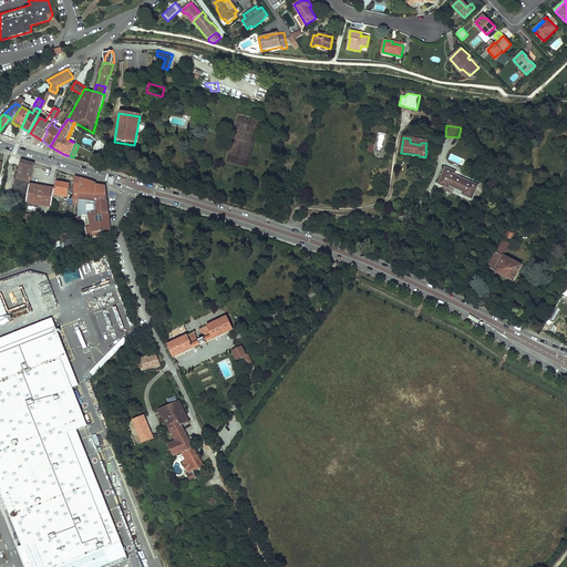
[(35,164),(21,160),(16,179),(30,183),(35,164)]
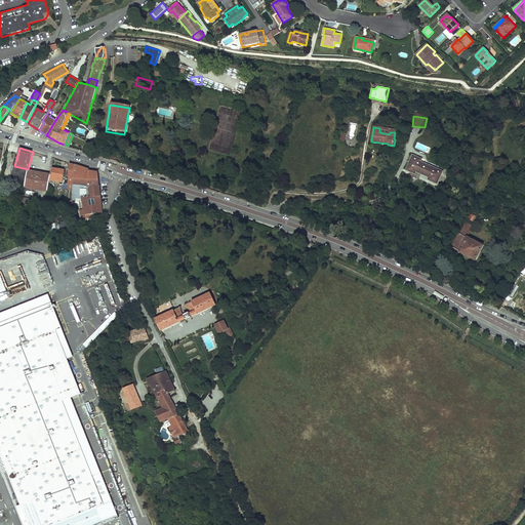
[(422,159),(412,155),(406,170),(415,174),(416,171),(429,177),(428,179),(437,184),(443,171),(420,161),(422,159)]
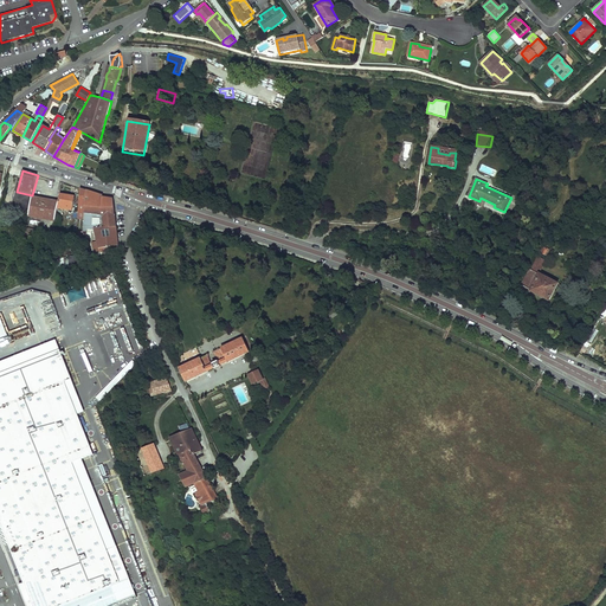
[(118,249),(114,199),(103,198),(103,195),(86,191),(84,213),(83,225),(91,225),(91,212),(88,212),(88,210),(94,210),(92,229),(95,229),(100,251),(118,249)]
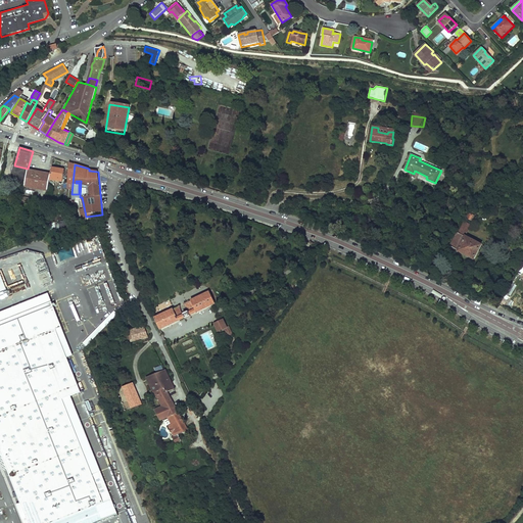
[(60,169),(52,168),(50,176),(50,180),(63,182),(64,174),(63,174),(64,171),(60,170),(60,169)]
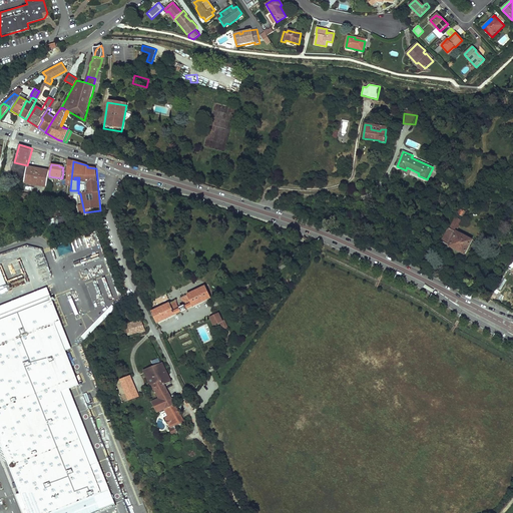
[(49,172),(26,168),(25,175),(24,182),(47,186),(49,176),(49,172)]
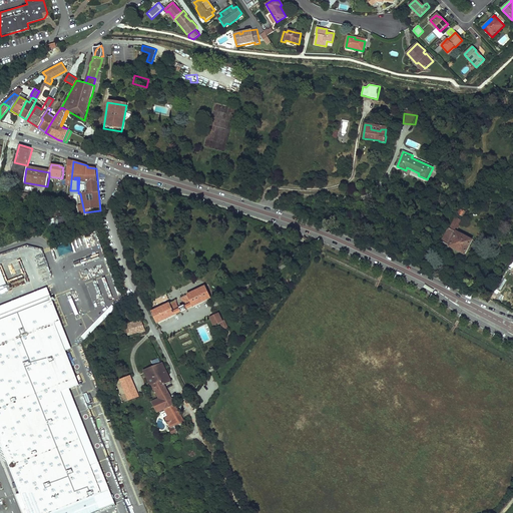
[(455,216),(449,228),(455,231),(461,220),(455,216)]
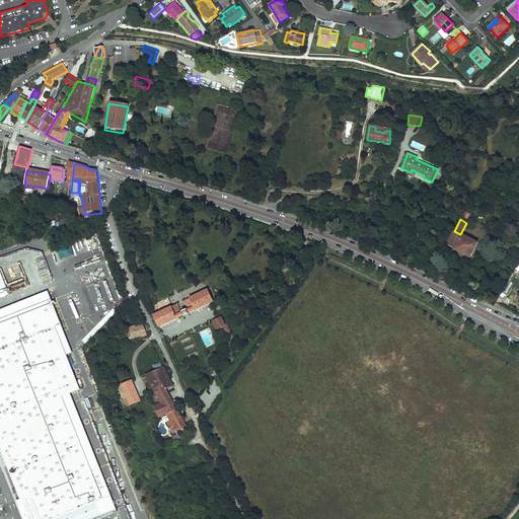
[(460,234),(454,231),(447,244),(454,248),(454,249),(469,257),(477,242),(462,234),(461,235),(460,234)]
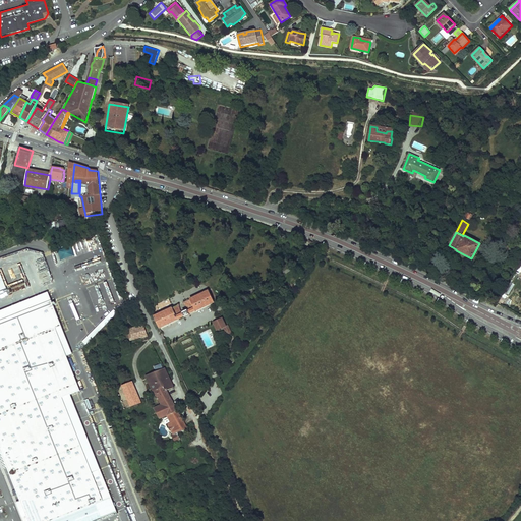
[(57,250),(60,259),(73,255),(71,246),(57,250)]
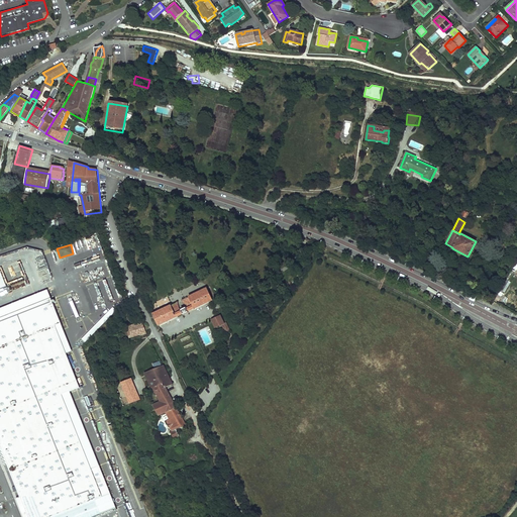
[(34,265),(40,283),(52,280),(44,261),(34,265)]
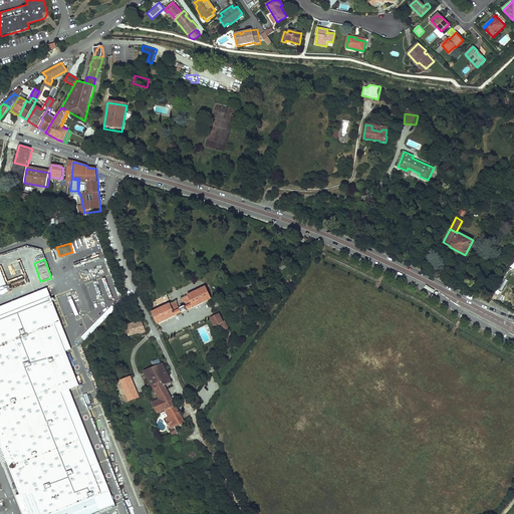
[(0,314),(48,295),(45,286),(0,304),(0,314)]
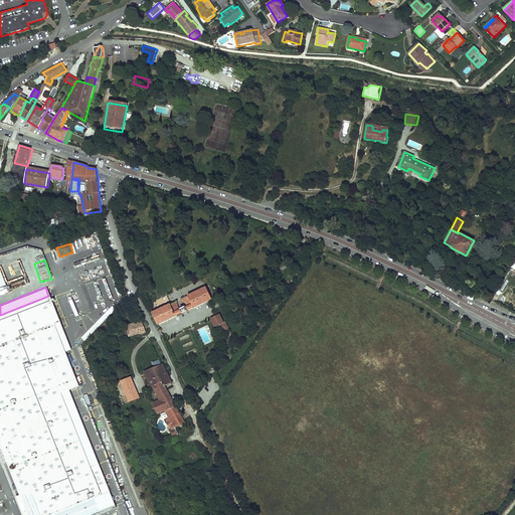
[(211,299),(206,288),(181,299),(183,301),(185,304),(186,307),(185,306),(180,309),(180,310),(179,310),(178,307),(178,304),(177,302),(152,313),(158,325),(182,313),(183,314),(188,312),(187,311),(211,299)]
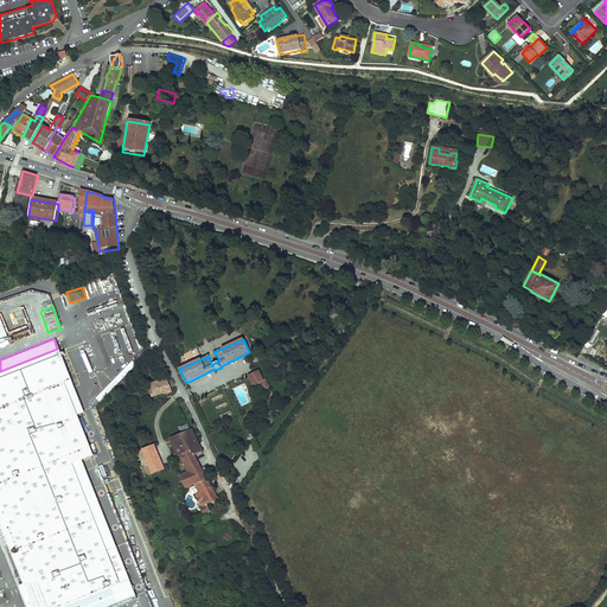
[(0,524),(21,581),(31,606),(52,606),(127,577),(115,545),(106,549),(70,461),(81,457),(91,453),(75,413),(63,381),(69,377),(57,349),(0,371),(0,524)]
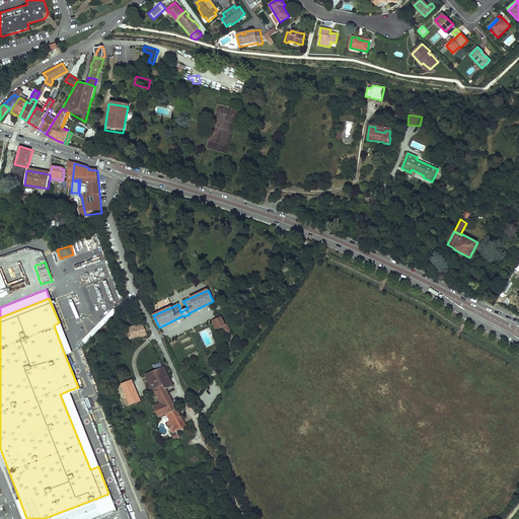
[(84,343),(117,312),(114,309),(82,340),(84,343)]
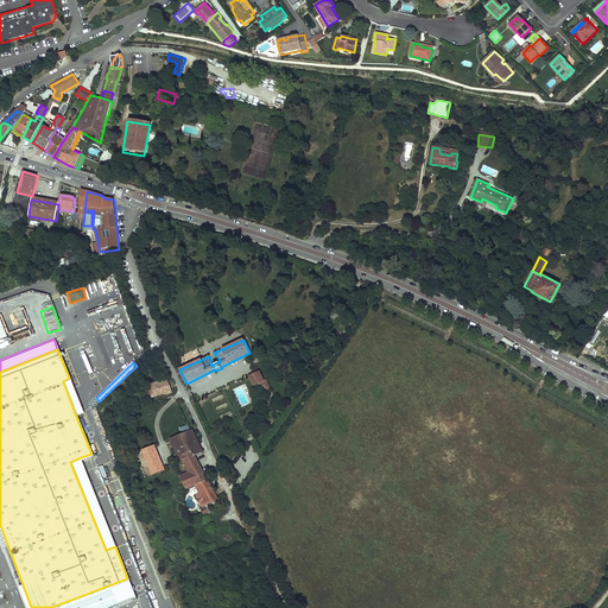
[(264,380),(259,372),(249,377),(253,385),(260,381),(264,380)]
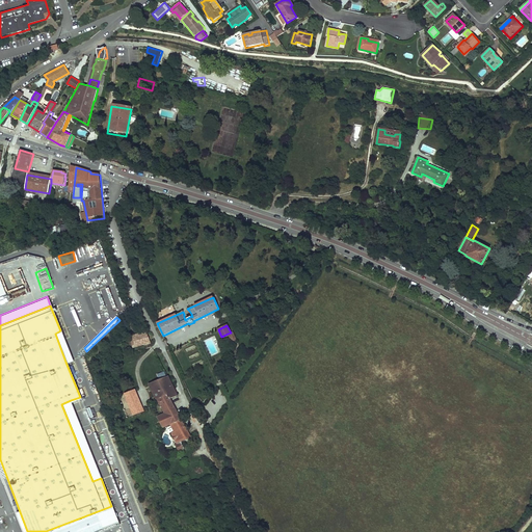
[(60,330),(55,334),(65,362),(73,360),(60,330)]
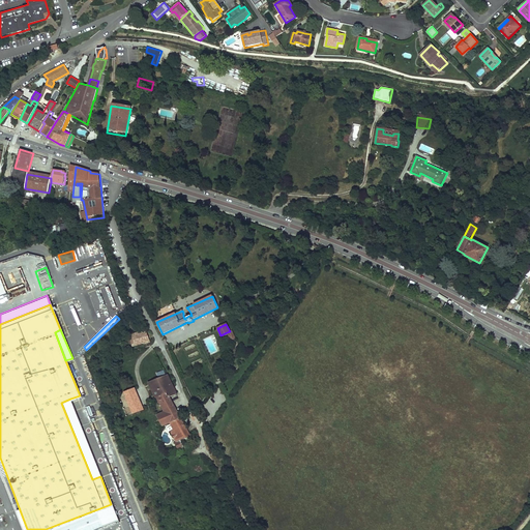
[(150,342),(146,330),(131,334),(133,337),(128,340),(129,345),(131,344),(133,345),(143,341),(144,343),(144,344),(150,342)]
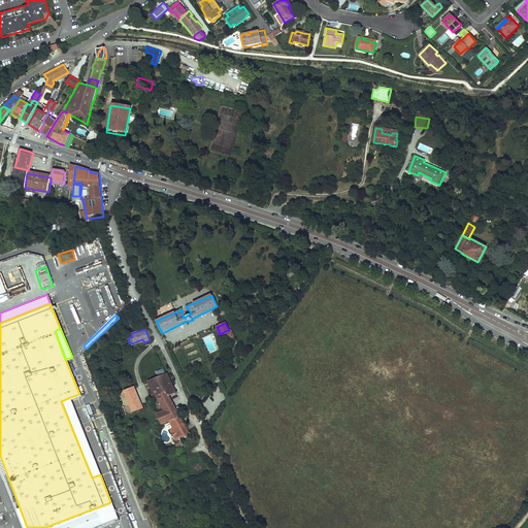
[(167,373),(149,381),(154,393),(166,390),(169,396),(176,393),(167,373)]
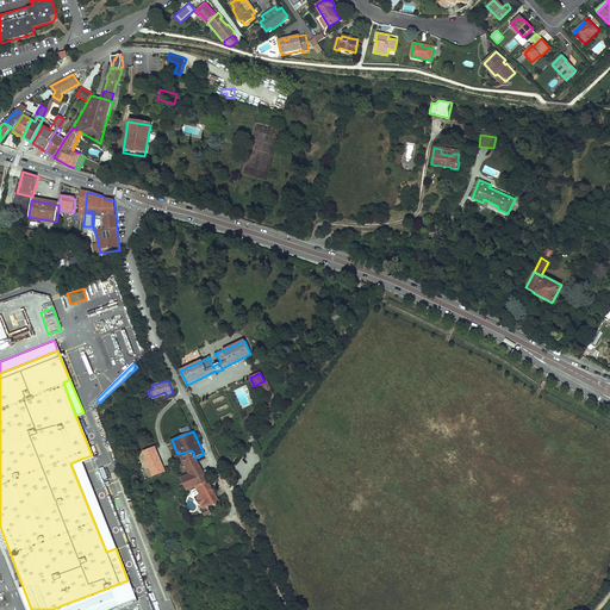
[(165,472),(155,447),(136,454),(145,479),(165,472)]
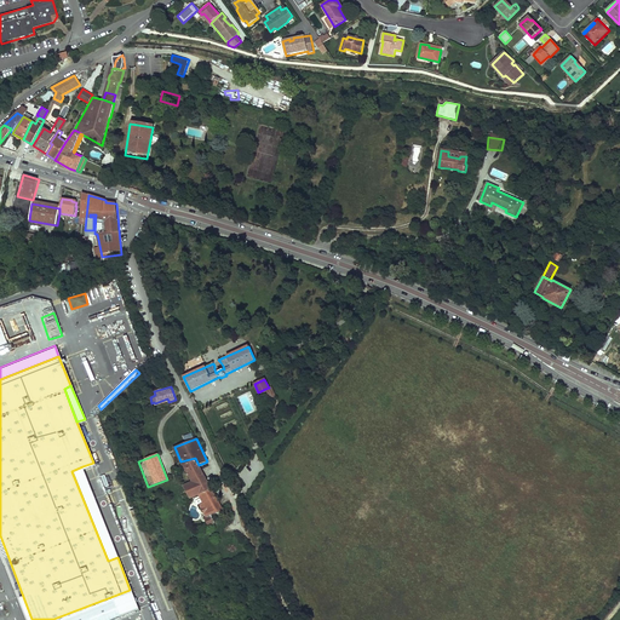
[(199,465),(195,458),(181,461),(183,465),(184,465),(193,482),(183,486),(189,499),(200,494),(204,503),(200,505),(206,517),(205,517),(208,524),(216,522),(212,515),(224,511),(199,465)]
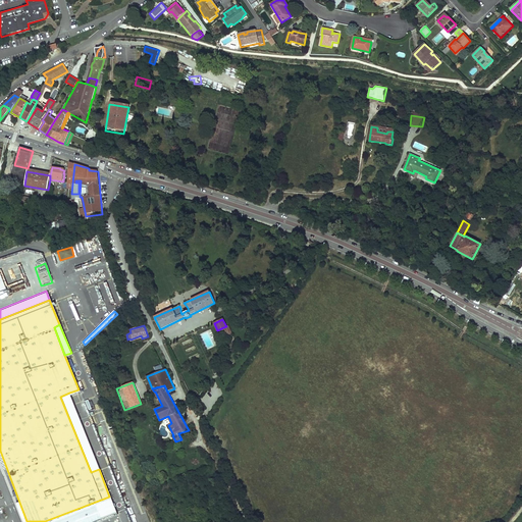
[(60,397),(91,472),(99,469),(69,393),(60,397)]
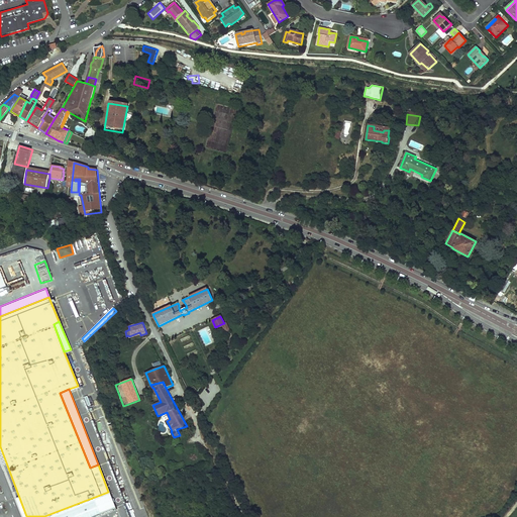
[(87,516),(114,506),(108,492),(44,516),(87,516)]
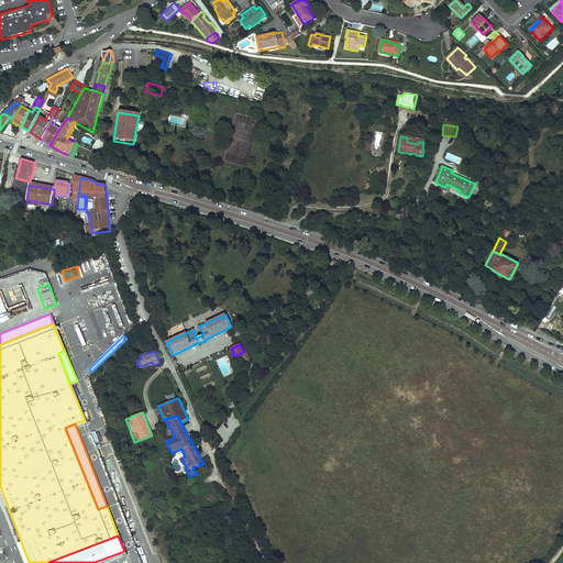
[(15,541),(23,562),(29,562),(20,539),(15,541)]
